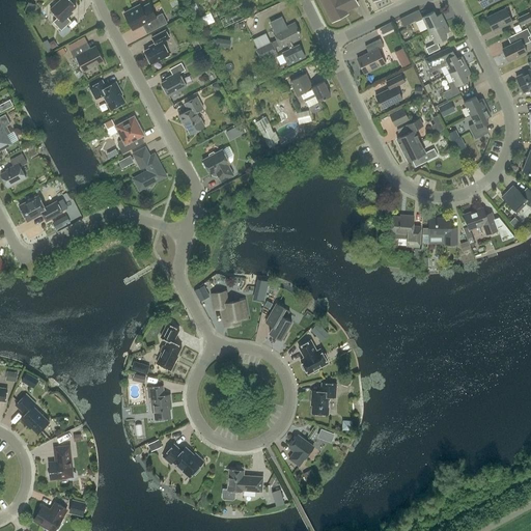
[(70,0),(63,0),(52,10),(58,18),(54,22),(61,30),(72,22),(66,16),(77,7),(70,0)]
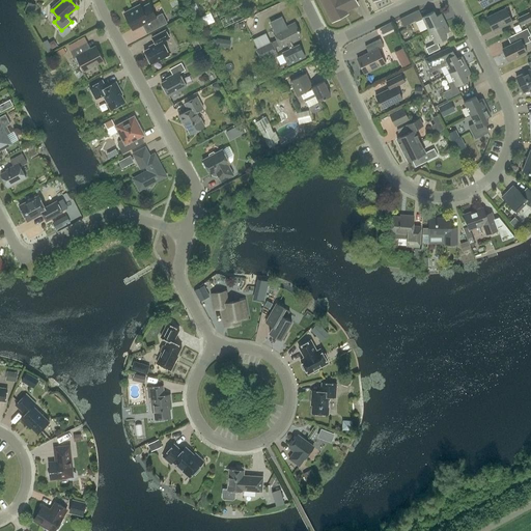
[(346,12),(345,10),(357,5),(354,0),(322,0),(332,21),(346,12)]
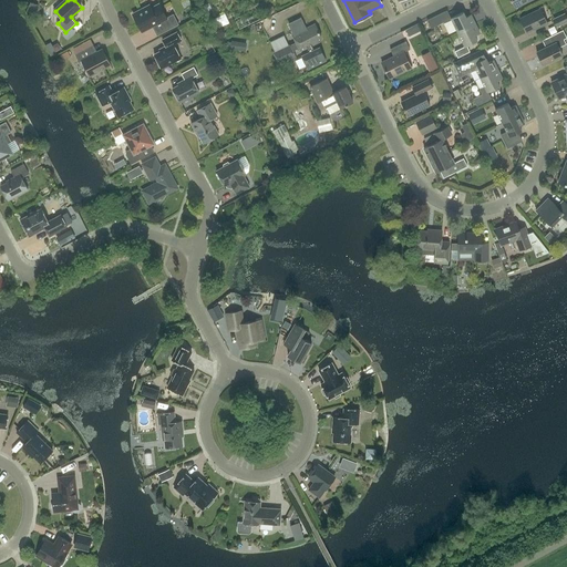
[(163,33),(168,30),(178,24),(173,14),(166,18),(160,4),(152,9),(150,6),(133,14),(142,31),(158,23),(163,33)]
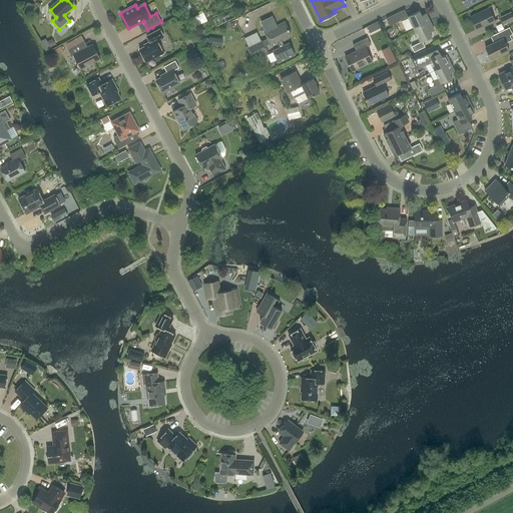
[(495,21),(489,8),(471,17),(477,29),(495,21)]
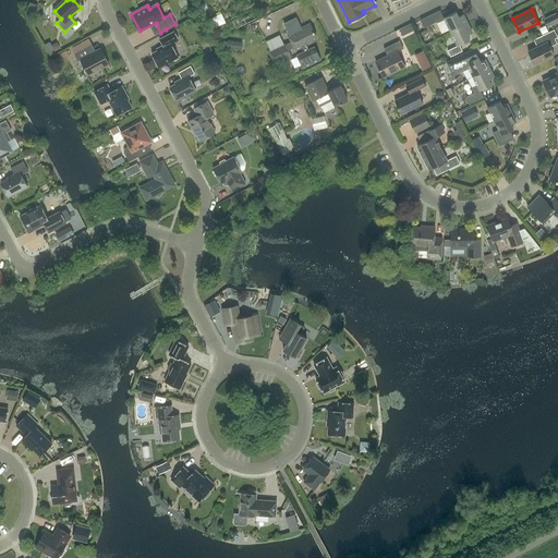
[(424,28),(444,19),(440,11),(420,21),(424,28)]
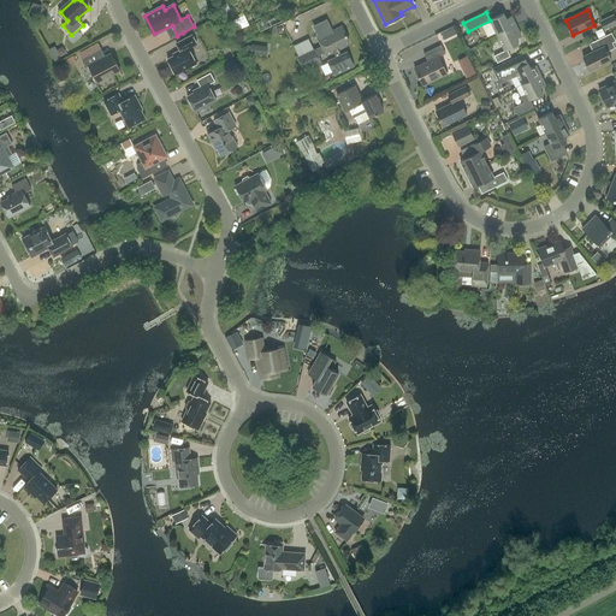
[(516,27),(511,16),(507,19),(503,13),(490,19),(498,35),(516,27)]
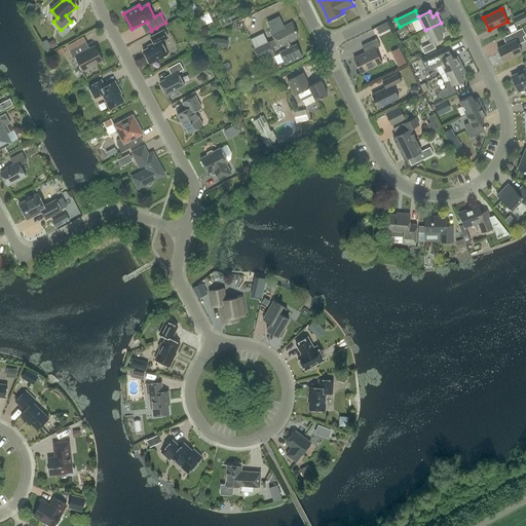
[(203,26),(213,22),(209,12),(199,16),(203,26)]
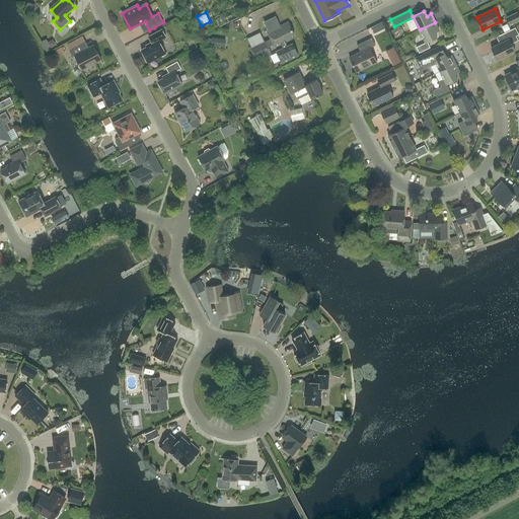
[(509,25),(518,19),(518,16),(517,13),(506,18),(509,25)]
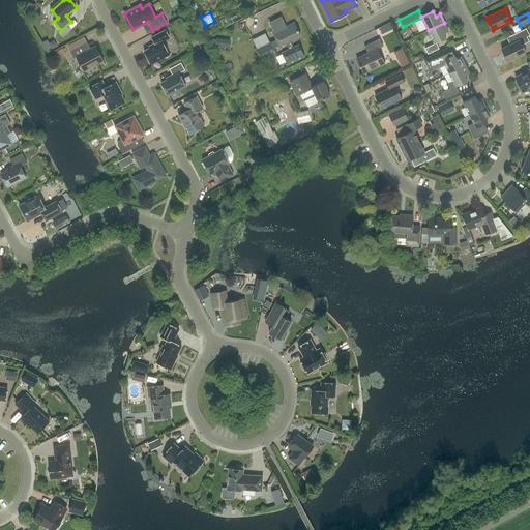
[(444,23),(429,30),(435,43),(425,49),(428,54),(439,49),(437,42),(446,38),(444,33),(449,31),(444,23)]
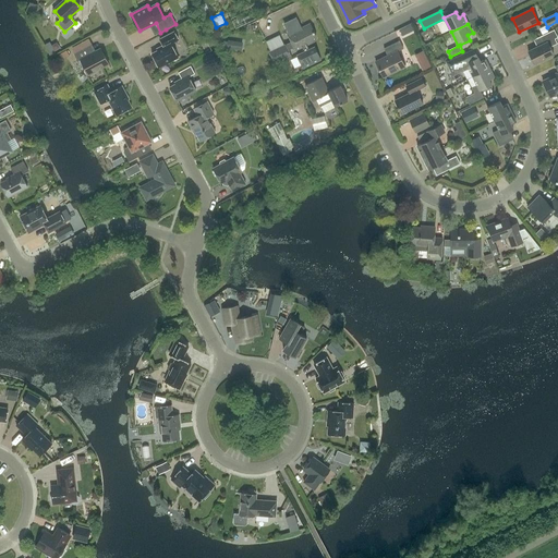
[(294,48),(295,51),(302,48),(304,52),(296,56),(303,69),(320,60),(315,47),(308,50),(306,46),(315,41),(313,38),(317,37),(312,27),(308,28),(307,25),(288,35),(291,41),(294,48)]
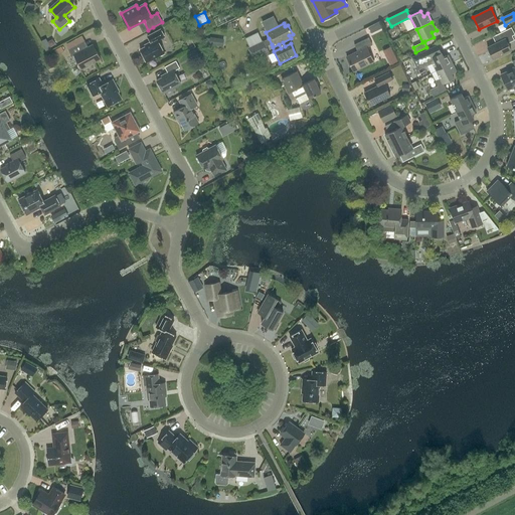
[(512,36),(514,34),(511,27),(496,35),(499,41),(488,47),(493,59),(511,50),(508,43),(514,40),(512,36)]
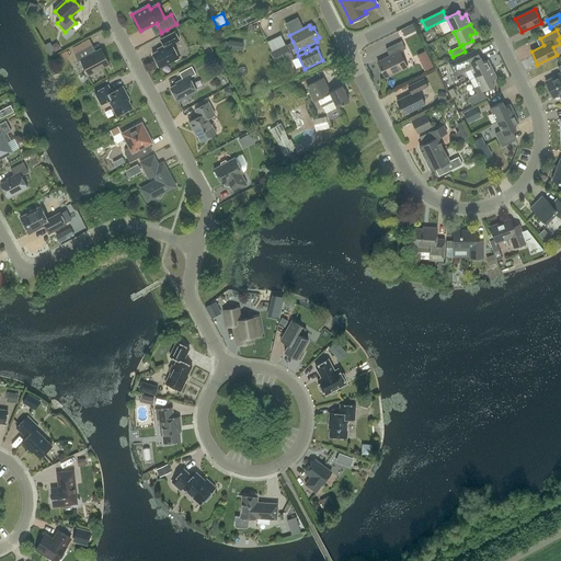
[(175,32),(167,37),(161,39),(164,47),(152,54),(160,68),(180,58),(172,44),(180,39),(175,32)]
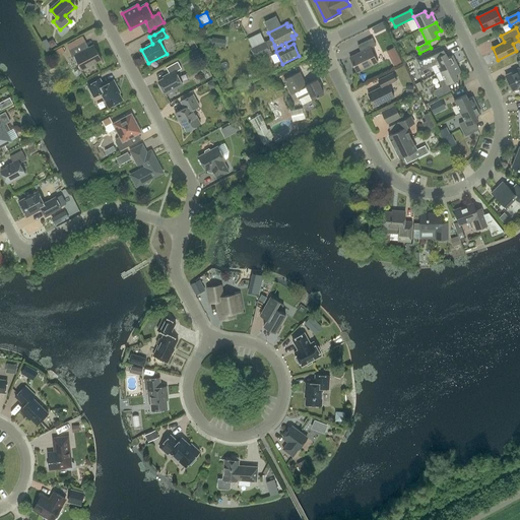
[(225,48),(226,40),(212,38),(211,46),(225,48)]
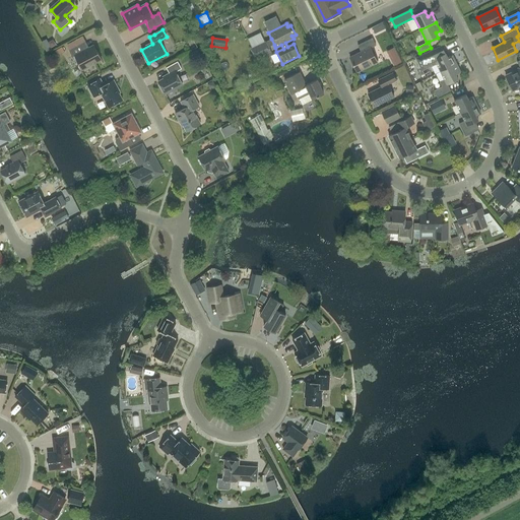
[(362,52),(350,58),(358,72),(378,62),(371,48),(376,46),(373,38),(358,46),(362,52)]
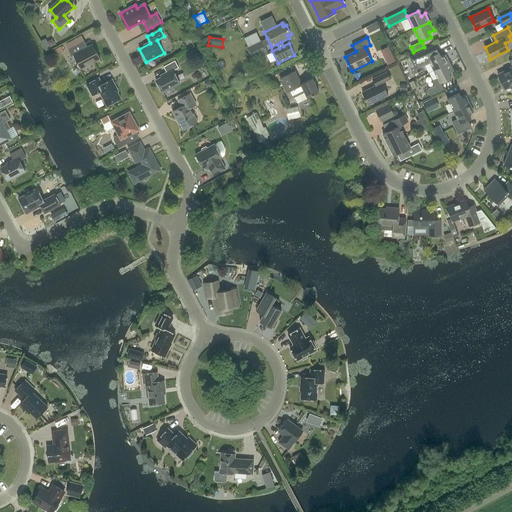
[(270,44),(267,38),(247,48),(253,60),(268,52),(265,46),(270,44)]
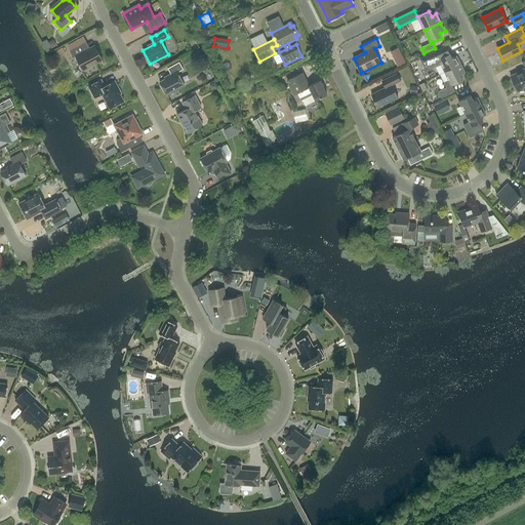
[(103,61),(94,46),(89,49),(87,48),(84,43),(70,50),(74,57),(76,56),(83,71),(103,61)]
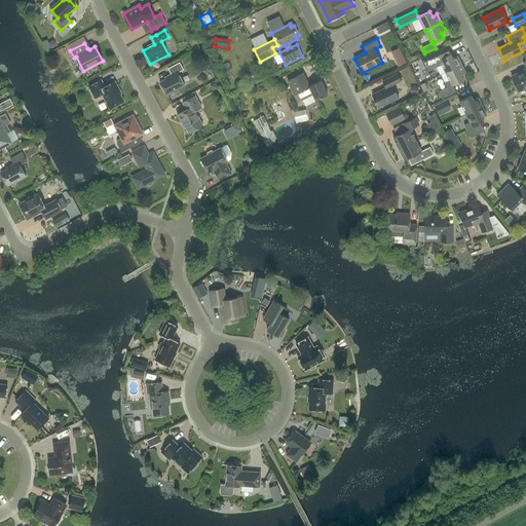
[(446,47),(421,60),(426,72),(442,64),(446,73),(462,65),(457,55),(453,58),(450,53),(446,47)]
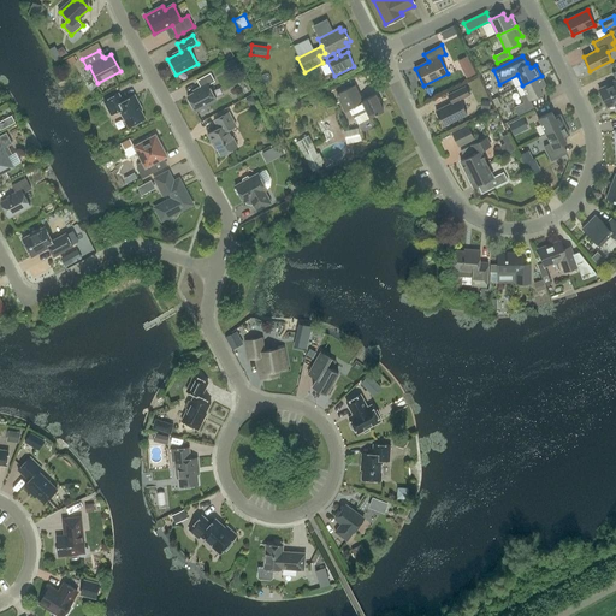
[(77,61),(73,57),(65,61),(69,66),(77,61)]
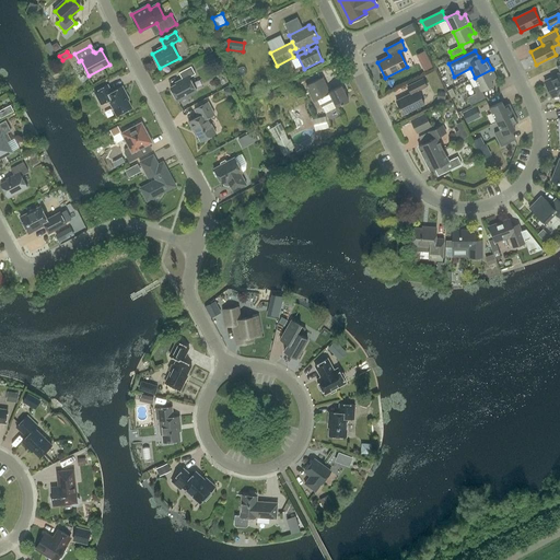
[(432,67),(429,60),(421,63),(426,71),(432,67)]
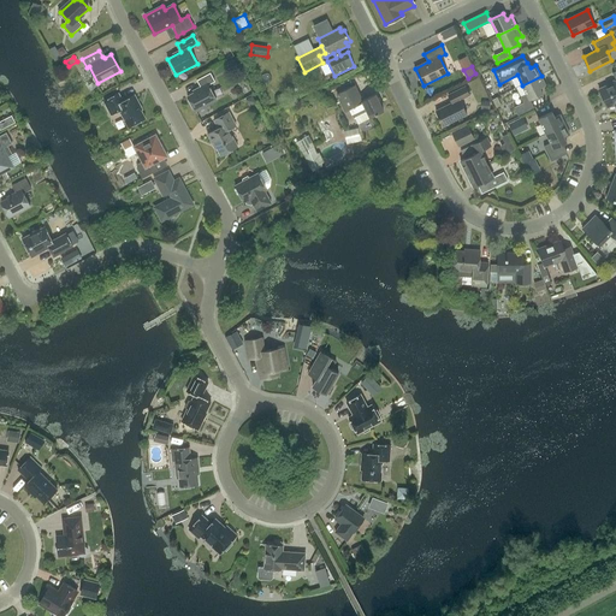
[(615,71),(612,73),(615,80),(615,81),(599,89),(608,107),(615,104),(615,107),(615,71)]
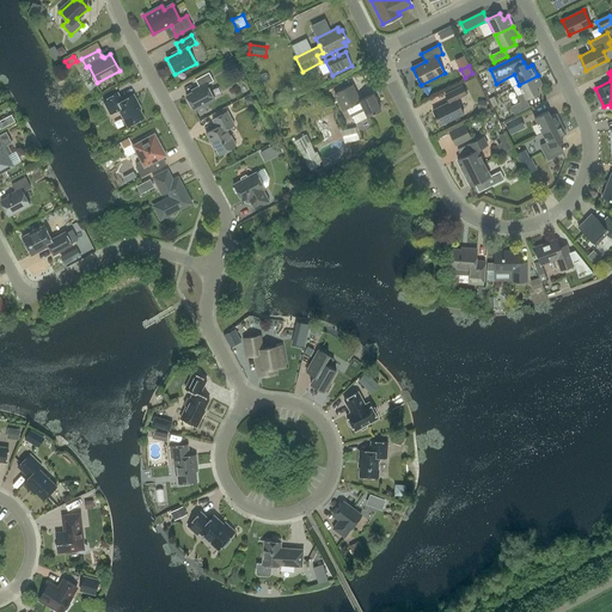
[(187,96),(194,110),(214,98),(207,85),(214,81),(209,73),(196,80),(200,89),(187,96)]
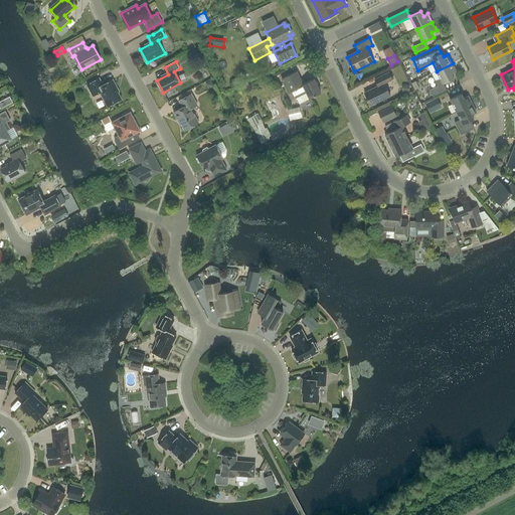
[(443,83),(454,78),(452,73),(457,71),(453,63),(437,71),(440,78),(436,80),(438,86),(430,90),(434,97),(446,91),(443,83)]
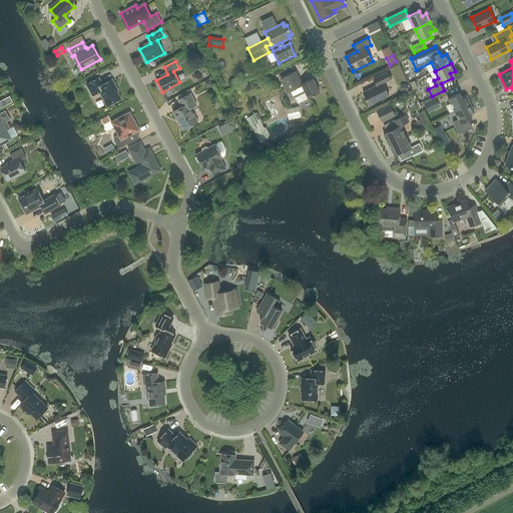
[(309,98),(320,92),(313,78),(302,84),(296,71),(281,78),(287,90),(290,88),(295,97),(306,92),(309,98)]
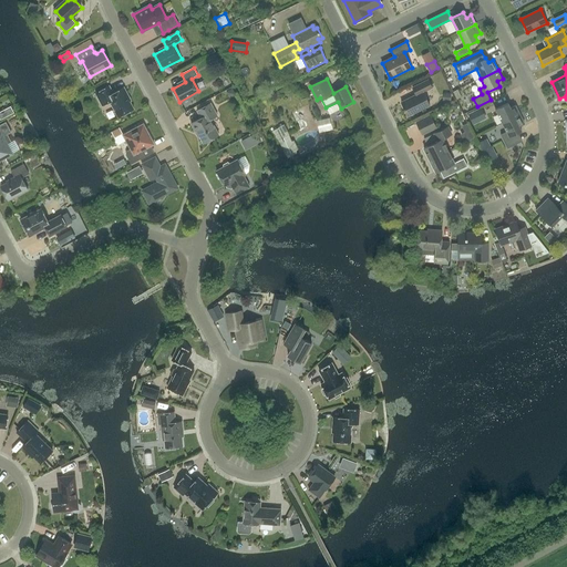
[(429,80),(412,88),(416,95),(401,102),(409,116),(430,105),(423,92),(432,88),(429,80)]
